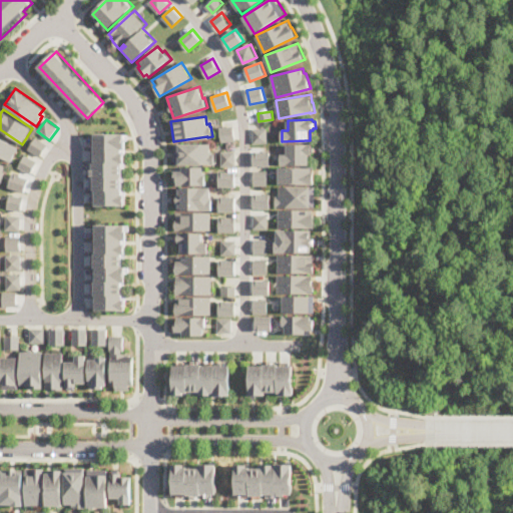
[(235,139),(221,141),(219,127),(233,125),(235,139)]
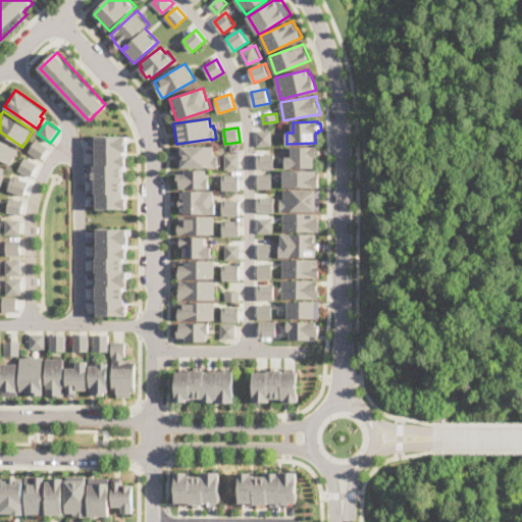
[(272,145),(257,145),(257,131),(272,131),(272,145)]
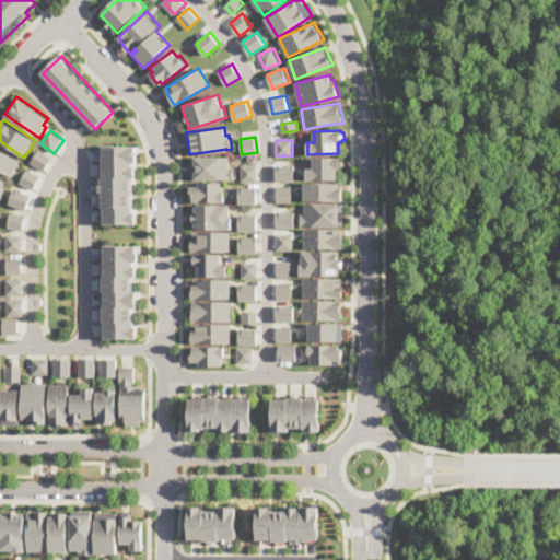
[(140,153),(137,153),(137,161),(136,161),(136,163),(133,163),(133,166),(136,166),(136,177),(137,177),(137,183),(133,183),(133,193),(136,193),(136,198),(132,198),(131,207),(133,207),(133,208),(137,208),(136,223),(104,223),(104,207),(102,207),(103,191),(100,191),(100,183),(101,183),(101,177),(103,177),(104,146),(140,147),(140,153)]
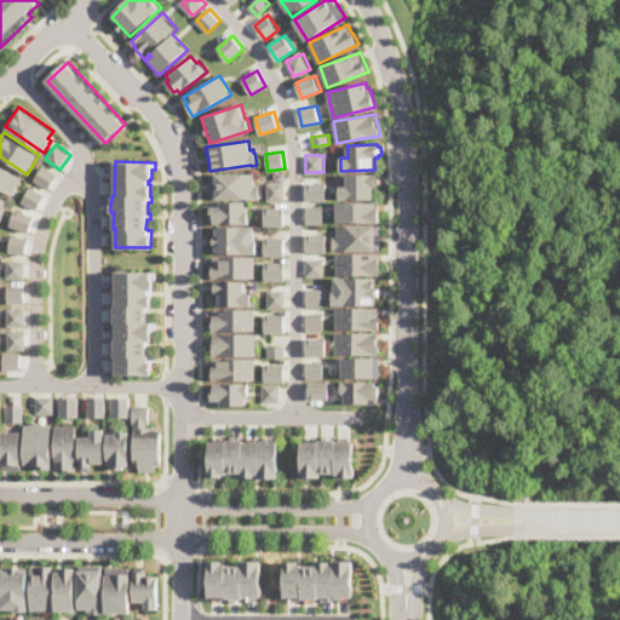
[(0,165),(23,178),(15,195),(5,190),(0,188),(0,165)]
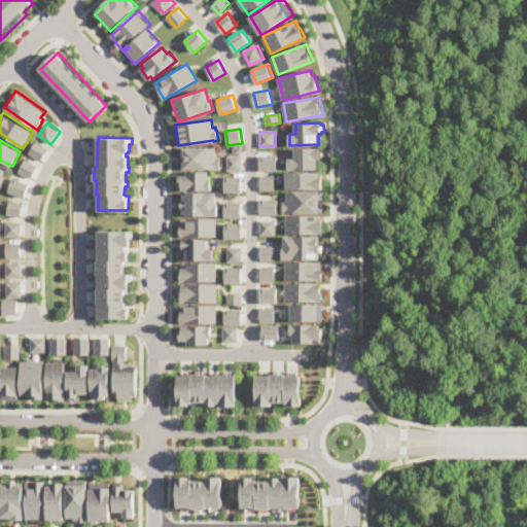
[(41,161),(29,153),(37,140),(49,148),(41,161)]
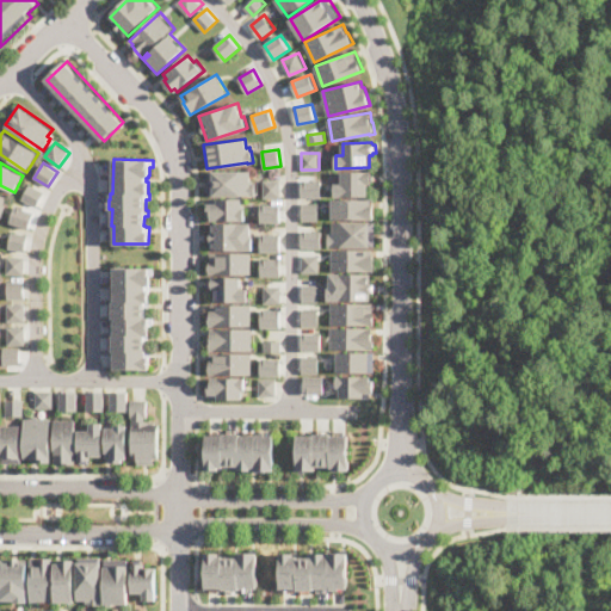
[(251,180),(253,180),(253,183),(254,183),(254,195),(208,195),(208,171),(251,171),(251,180)]
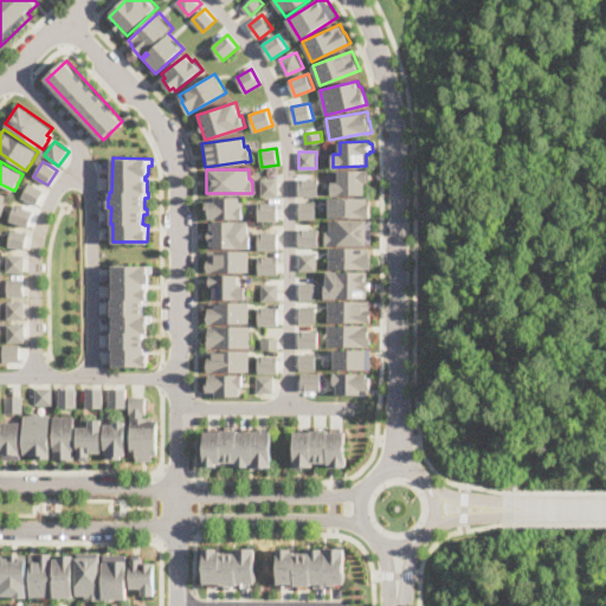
[(365,194),(331,194),(331,181),(339,181),(339,169),(369,169),(369,182),(365,182),(365,194)]
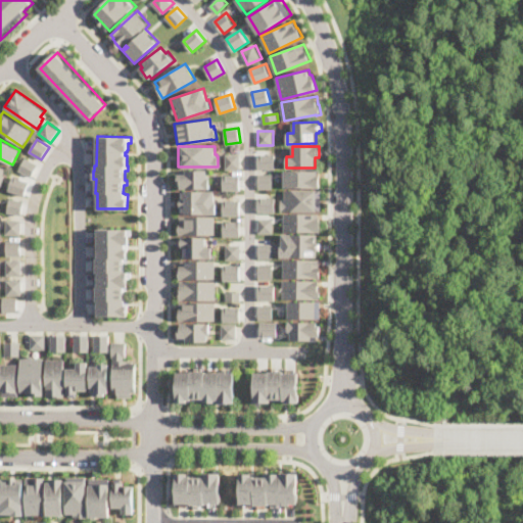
[(240,169),(225,170),(225,154),(240,154),(240,169)]
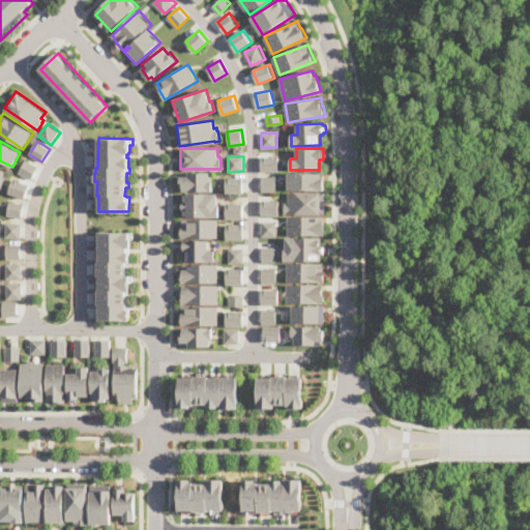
[(262,171),(262,156),(278,156),(278,171),(262,171)]
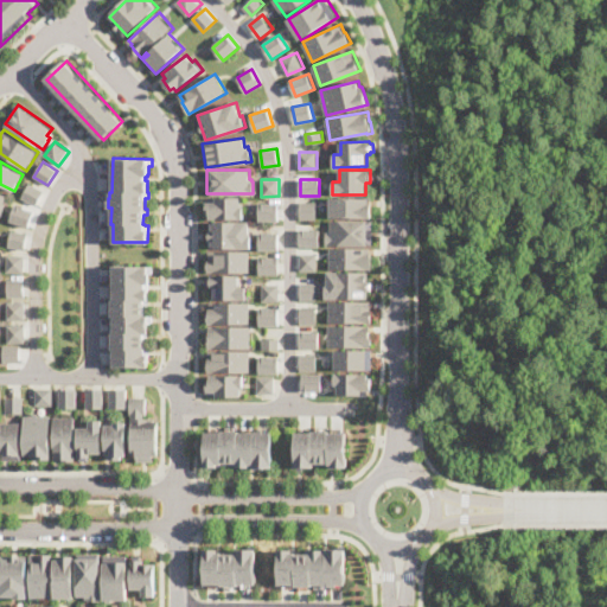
[(37,205),(23,199),(30,183),(44,189),(37,205)]
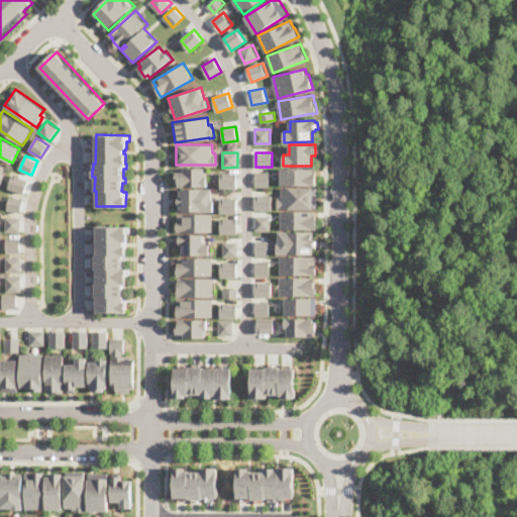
[(0,164),(8,167),(1,184),(0,183),(0,164)]
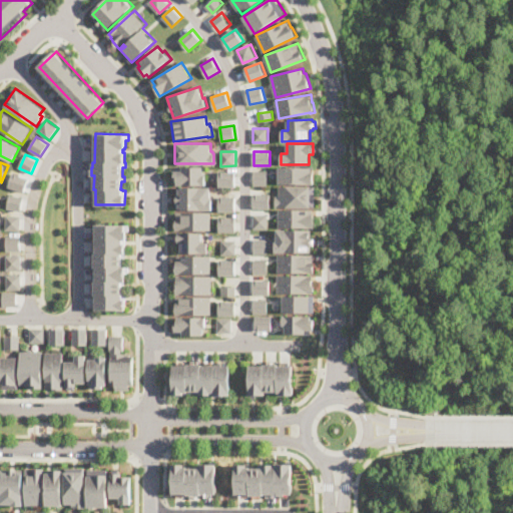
[(203,174),(205,174),(205,185),(176,185),(176,181),(173,181),(173,170),(181,170),(181,166),(203,166),(203,174)]
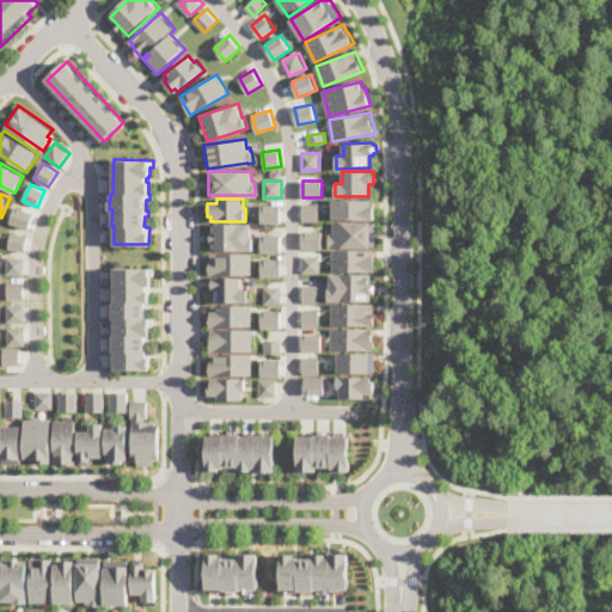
[(375,220),(332,219),(332,199),(375,199),(375,220)]
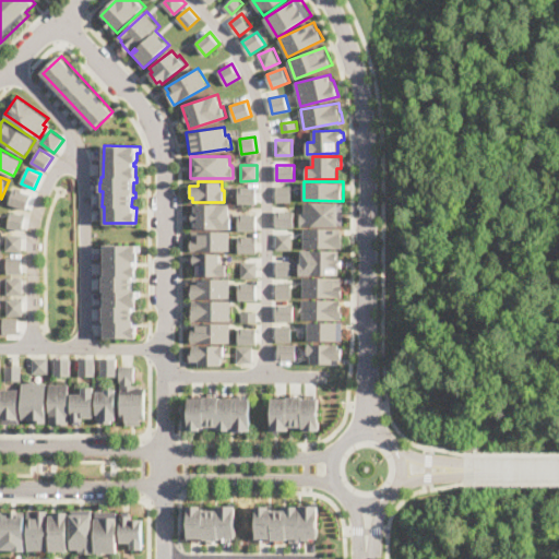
[(292,202),(276,202),(276,186),(292,186),(292,202)]
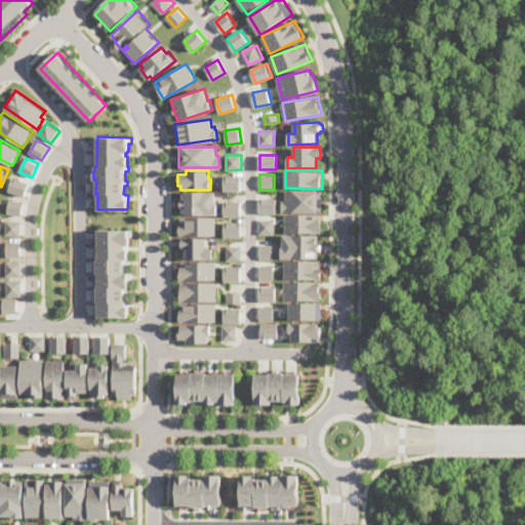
[(241,191),(224,191),(224,175),(241,175),(241,191)]
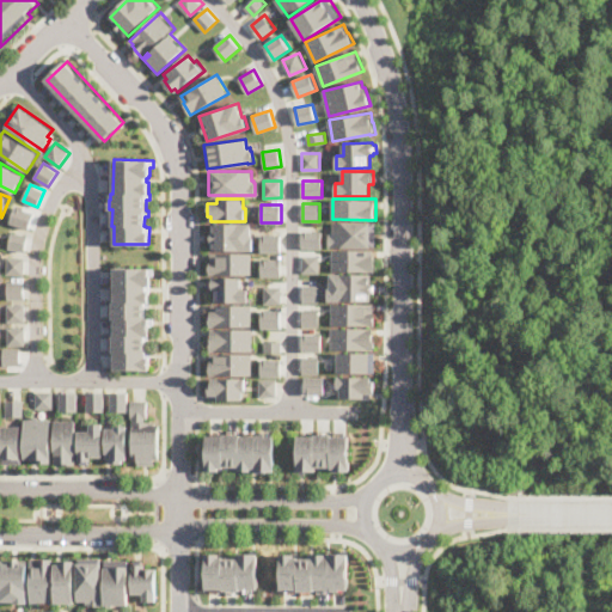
[(29,228),(11,221),(17,206),(35,213),(29,228)]
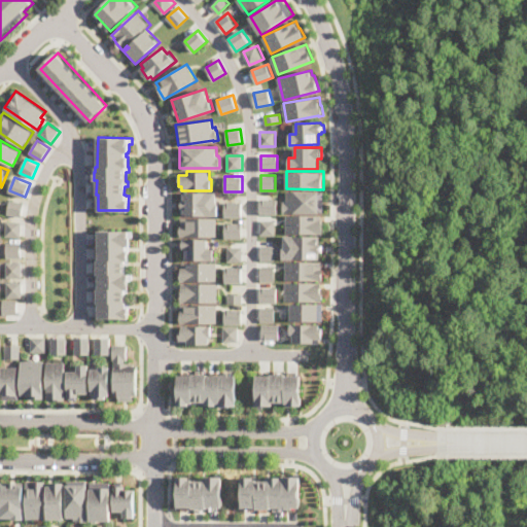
[(319,190),(319,192),(323,192),(323,212),(287,212),(287,213),(283,213),(283,202),(285,202),(285,200),(286,200),(286,190),(319,190)]
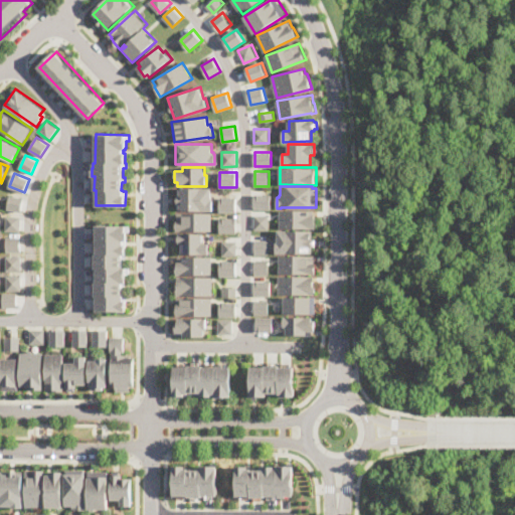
[(212,211),(176,210),(176,187),(211,187),(211,199),(213,199),(212,211)]
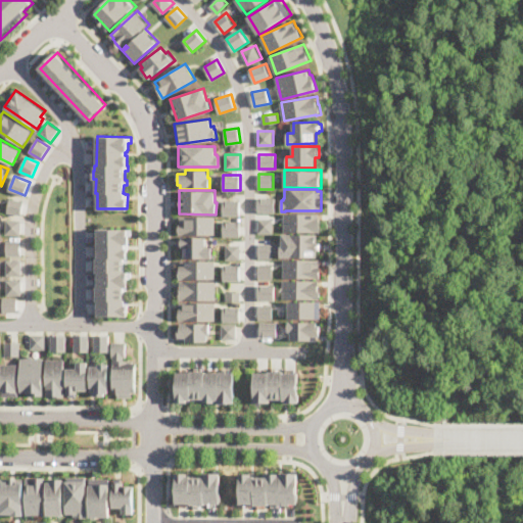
[(275,212),(258,212),(257,197),(275,197),(275,212)]
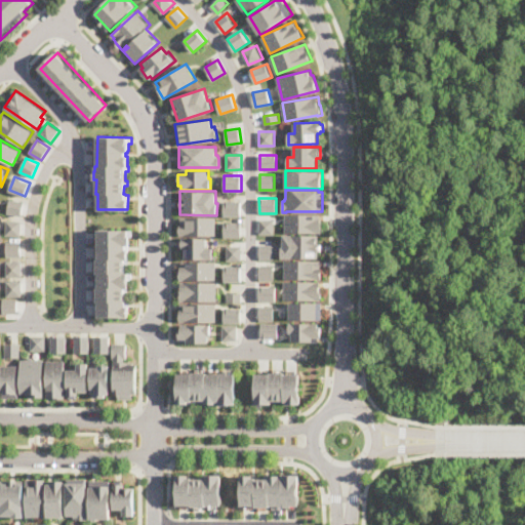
[(21,216),(7,213),(10,199),(24,201),(21,216)]
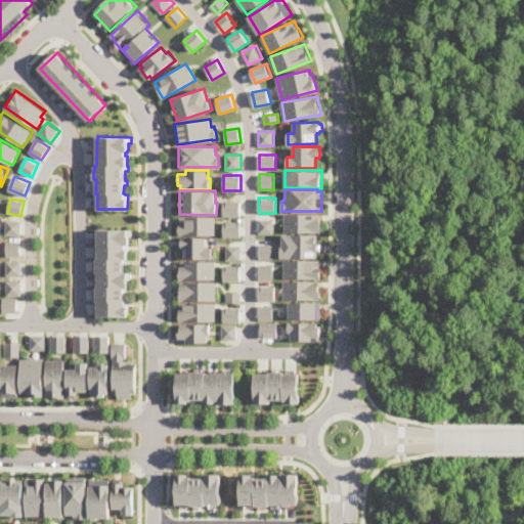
[(239,215),(223,216),(223,201),(239,201),(239,215)]
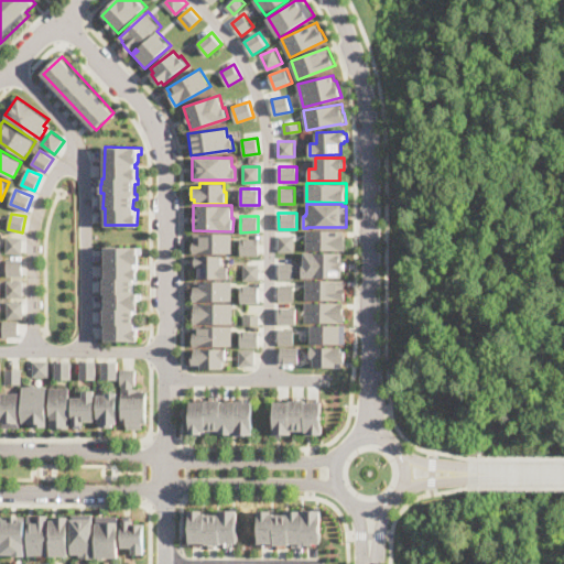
[(344,238),(346,238),(346,250),(306,250),(306,230),(344,230),(344,238)]
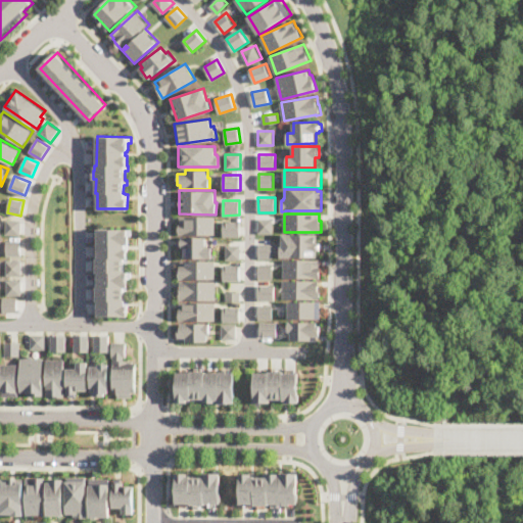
[(215,235),(177,235),(178,224),(179,224),(179,216),(215,217),(215,235)]
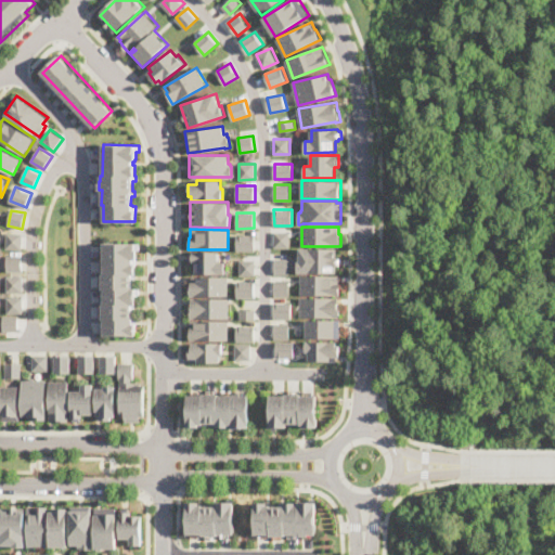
[(289,247),(273,247),(274,231),(289,231),(289,247)]
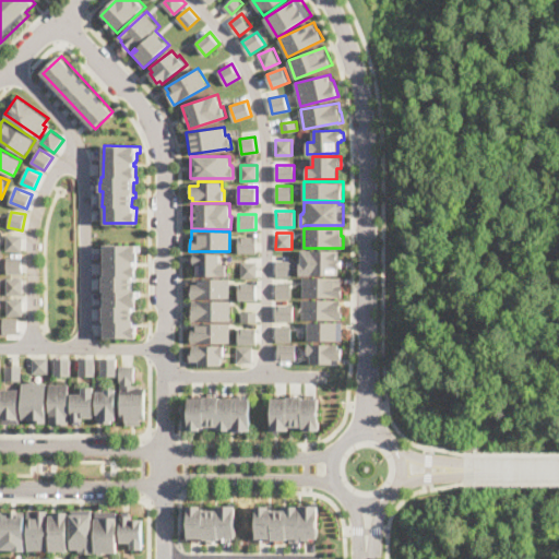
[(22,251),(7,250),(7,235),(23,235),(22,251)]
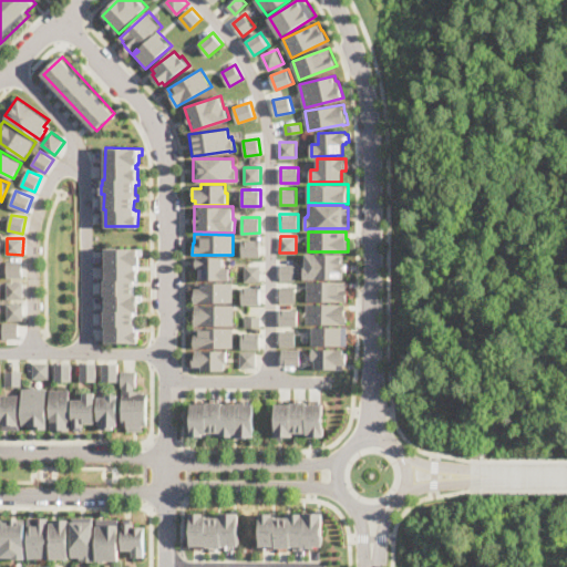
[(259,256),(241,256),(241,240),(259,240),(259,256)]
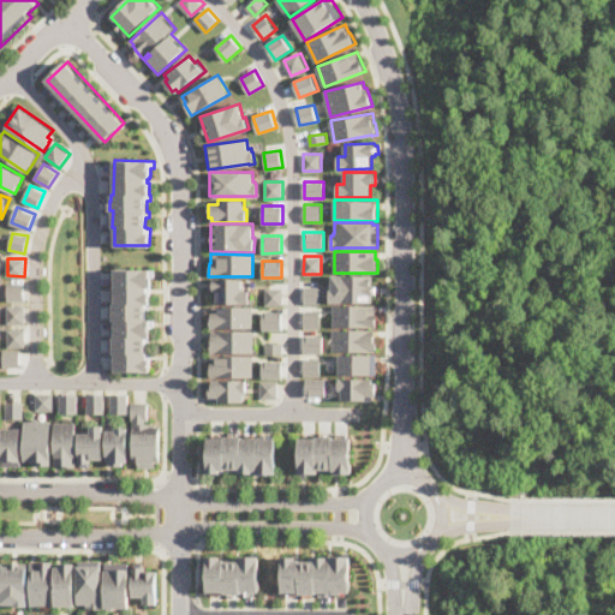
[(154,276),(150,276),(149,305),(145,305),(145,311),(147,311),(147,320),(154,320),(153,327),(149,327),(148,342),(145,342),(145,353),(149,353),(148,371),(113,371),(113,354),(112,354),(112,336),(113,336),(113,321),(112,321),(112,303),(113,303),(113,269),(154,269),(154,276)]
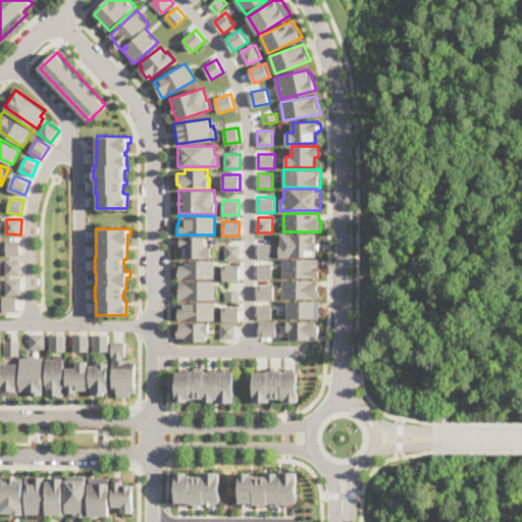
[(320,249),(317,249),(316,257),(278,256),(278,246),(281,246),(281,232),(317,233),(317,243),(320,243),(320,249)]
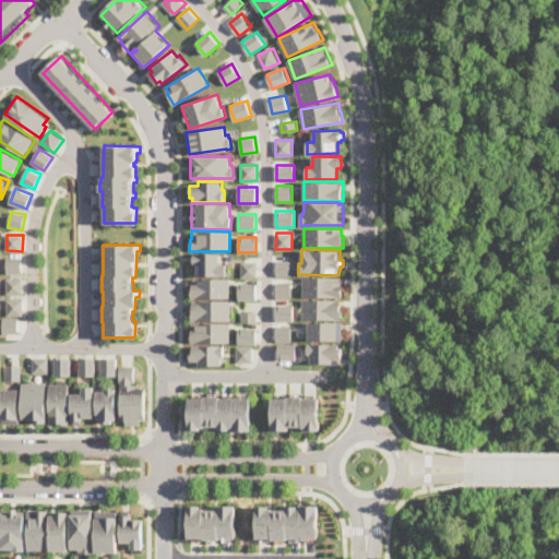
[(219,264),(226,264),(226,276),(195,276),(195,264),(192,264),(192,262),(189,262),(189,256),(192,256),(192,253),(219,253),(219,264)]
